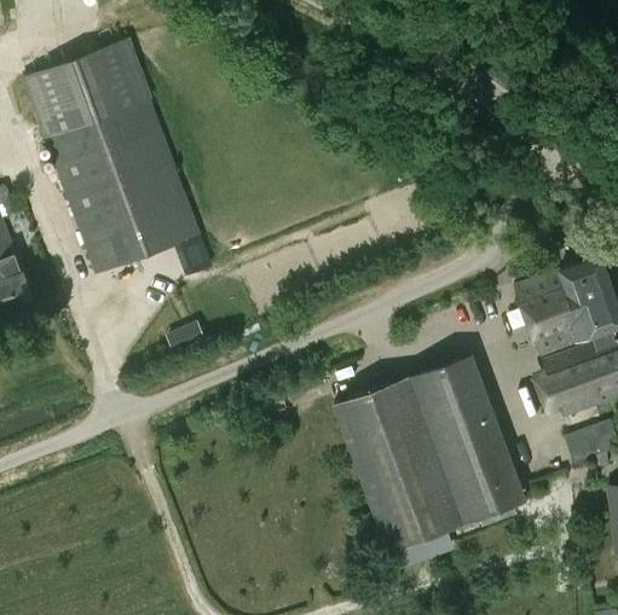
[(30,0),(33,22),(50,21),(48,0),(30,0)]
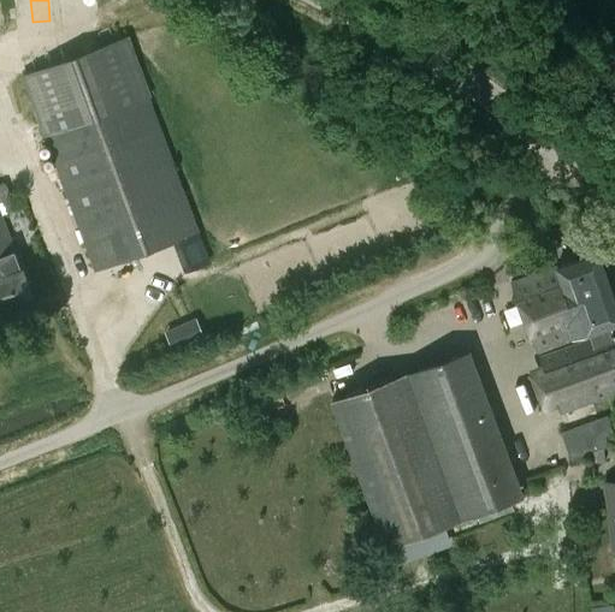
[(22,78),(23,81),(95,274),(197,237),(147,102),(148,102),(125,41),(114,45),(22,78)]
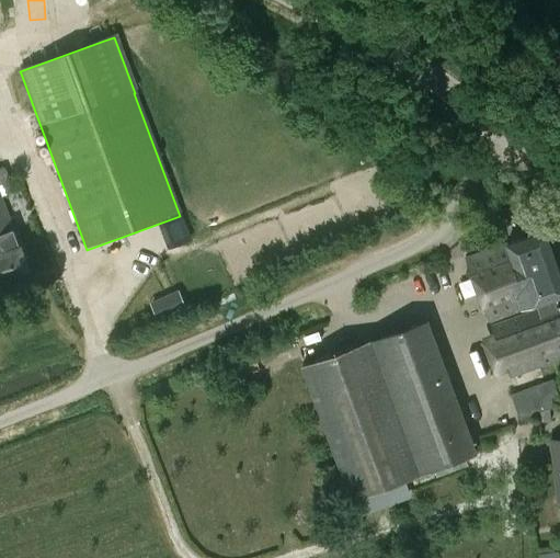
[(0,283),(29,272),(20,248),(19,249),(1,201),(13,196),(6,170),(0,172),(0,283)]
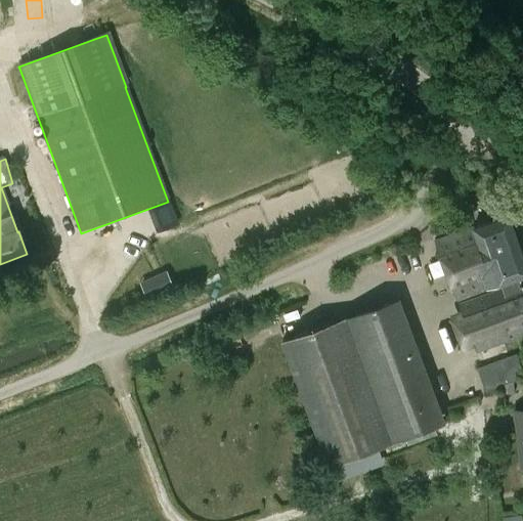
[(473,350),(475,355),(522,338),(522,290),(522,291),(519,281),(522,279),(522,260),(508,218),(473,230),(433,245),(456,307),(455,308),(458,314),(447,318),(463,353),(473,350)]
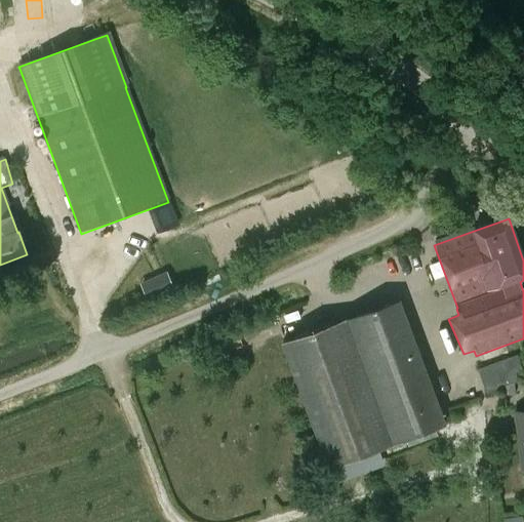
[(171,290),(165,275),(142,286),(148,302),(171,290)]
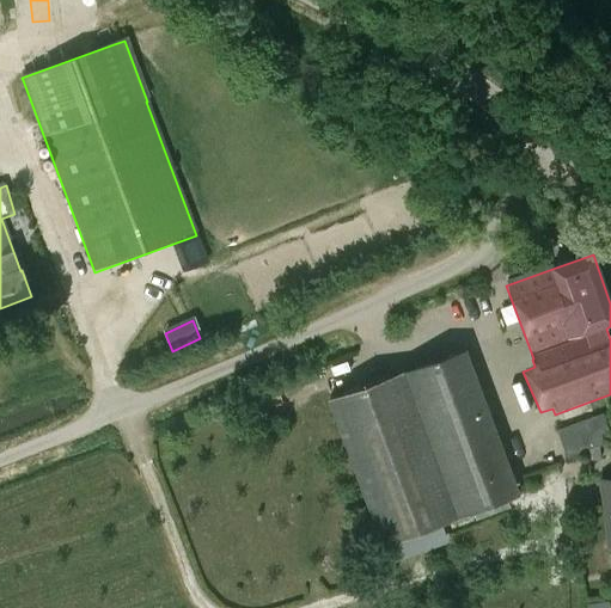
[(403,373),(328,400),(382,547),(458,520),(512,501),(458,354),(408,373),(404,374),(403,373)]
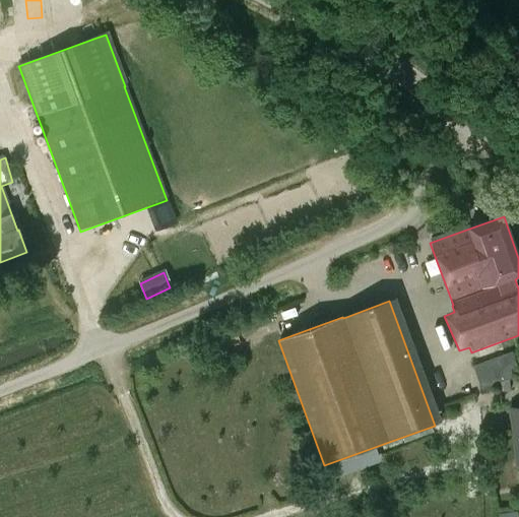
[(518,375),(511,353),(474,367),(482,391),(518,377),(518,375)]
